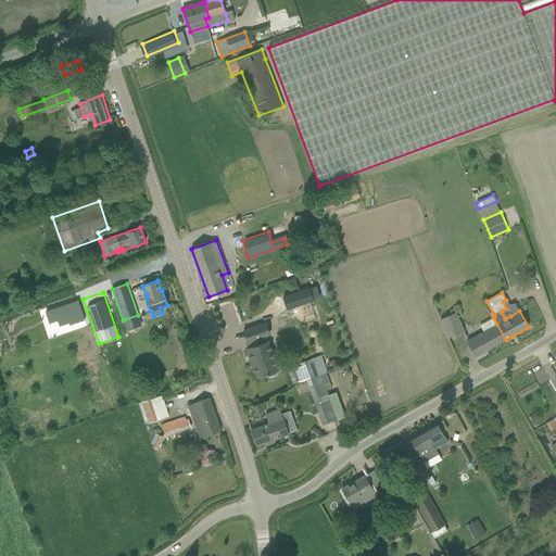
[(317,306),(314,297),(288,305),(291,316),(317,306)]
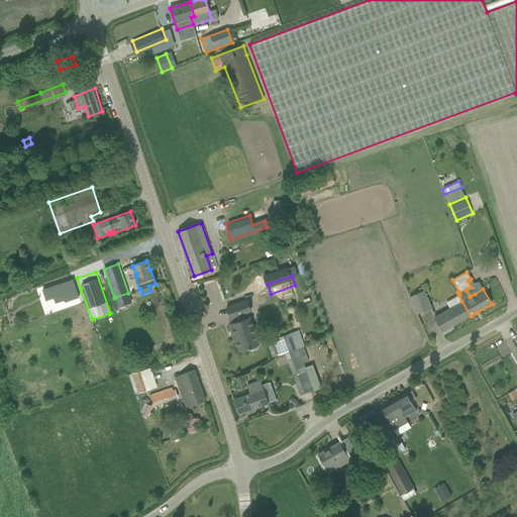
[(418,313),(432,307),(424,290),(410,296),(418,313)]
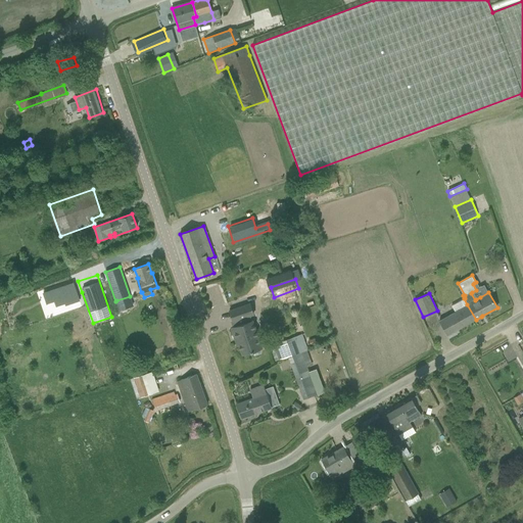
[(447,335),(476,320),(467,304),(464,298),(452,305),(455,312),(452,314),(439,321),(447,335)]
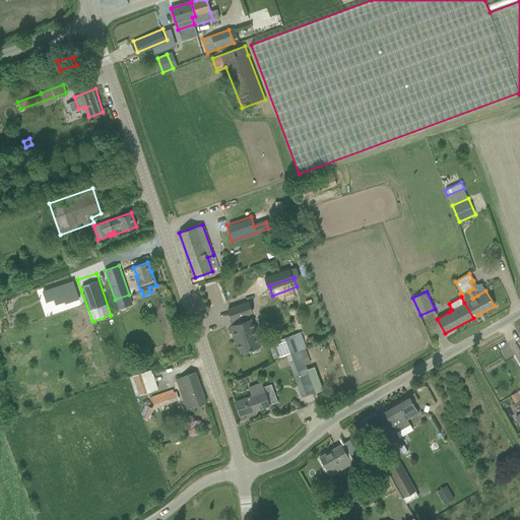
[(62,305),(63,309),(69,326),(85,321),(82,312),(84,312),(80,302),(79,298),(62,305)]
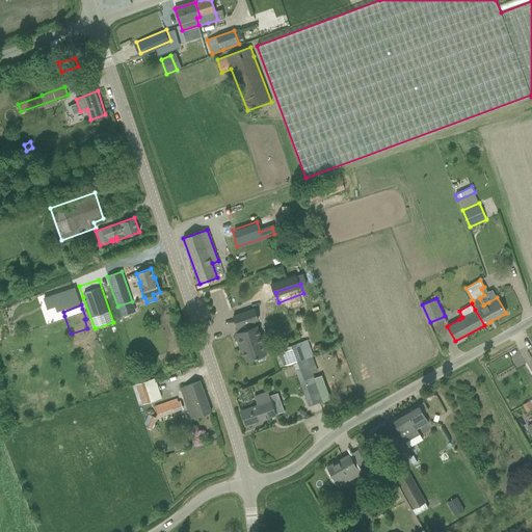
[(241,344),(243,351),(246,361),(256,357),(257,360),(259,362),(264,360),(265,357),(264,354),(266,354),(254,321),(258,320),(254,309),(234,316),(237,327),(239,326),(241,331),(235,334),(239,345),(241,344)]
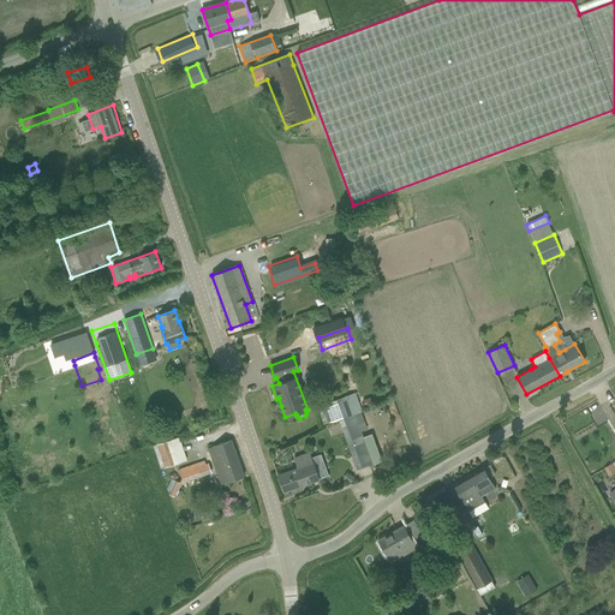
[(333,400),(340,419),(354,415),(354,412),(360,410),(353,393),(342,398),(336,399),(333,400)]
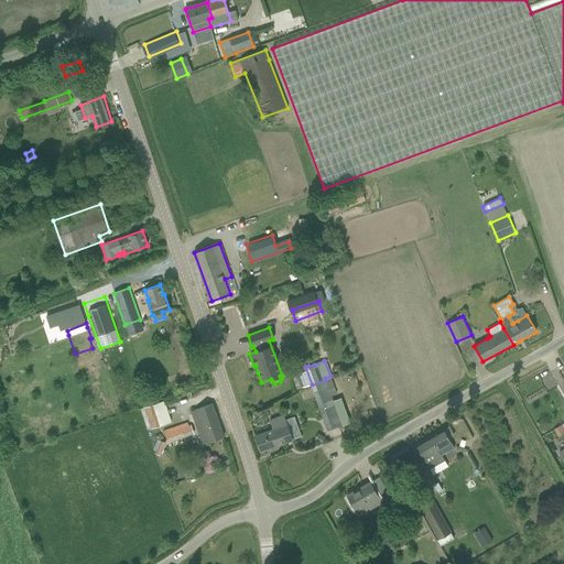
[(342,425),(338,415),(325,380),(312,384),(328,430),(342,425)]
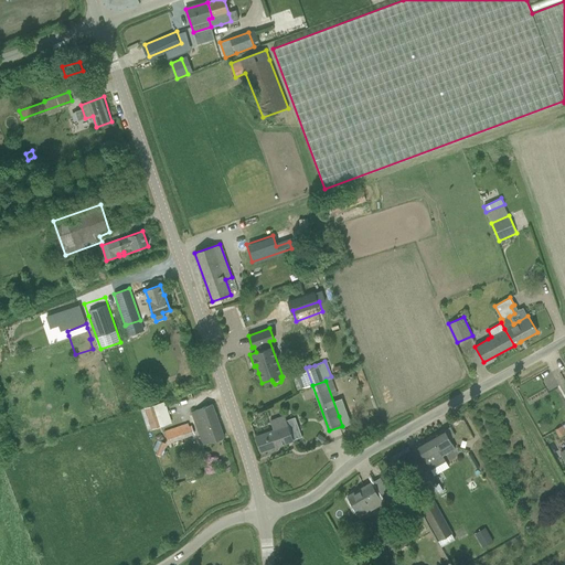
[(162,426),(155,404),(141,408),(148,430),(162,426)]
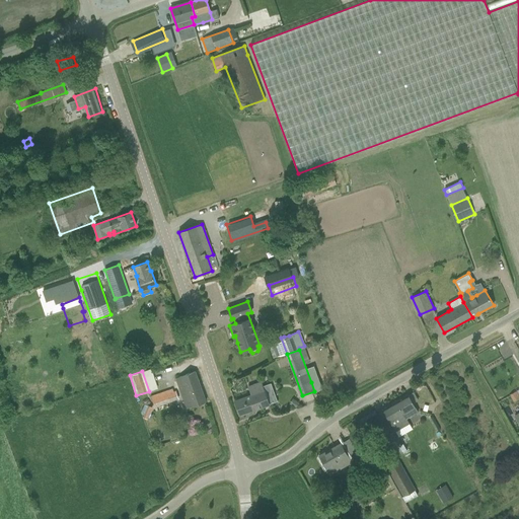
[(175,378),(187,409),(206,401),(196,371),(175,378)]
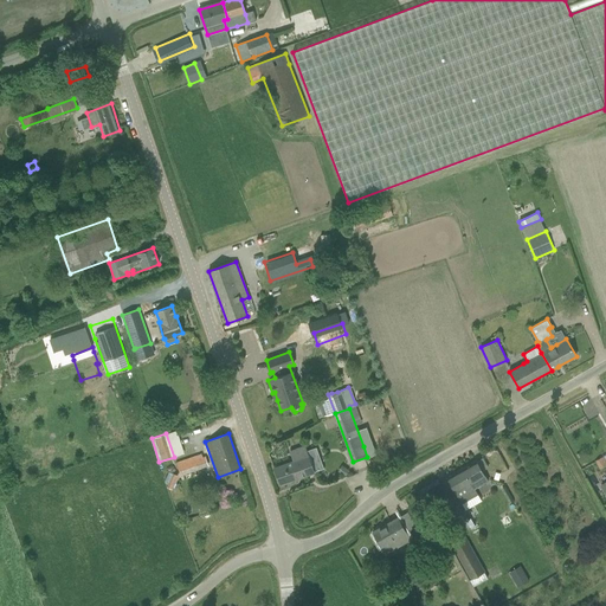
[(279,484),(315,472),(307,446),(290,452),(294,462),(274,469),(279,484)]
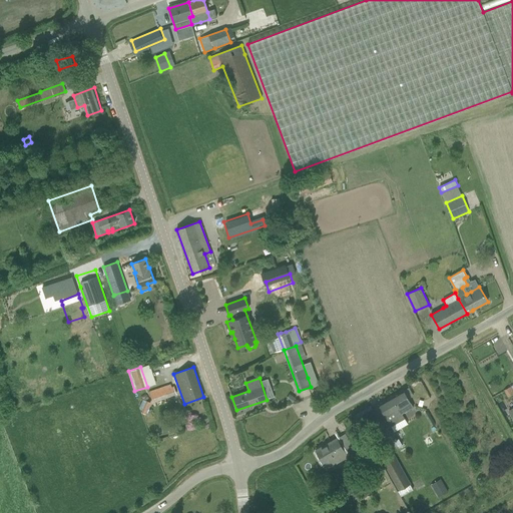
[(150,394),(152,402),(176,394),(174,386),(172,387),(171,383),(150,391),(151,394),(150,394)]
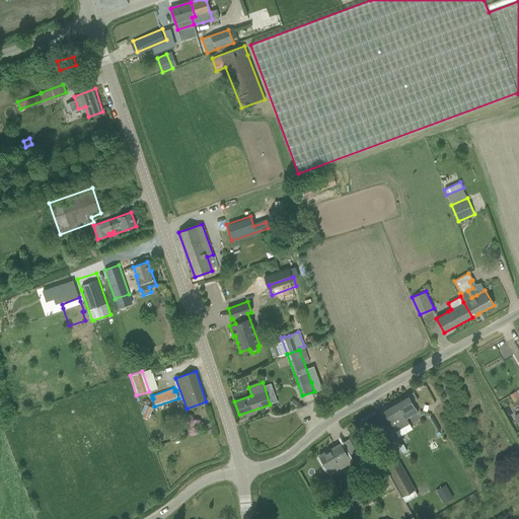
[(410,423),(406,418),(418,412),(408,394),(382,410),(389,422),(390,421),(398,433),(408,427),(406,425),(410,423)]
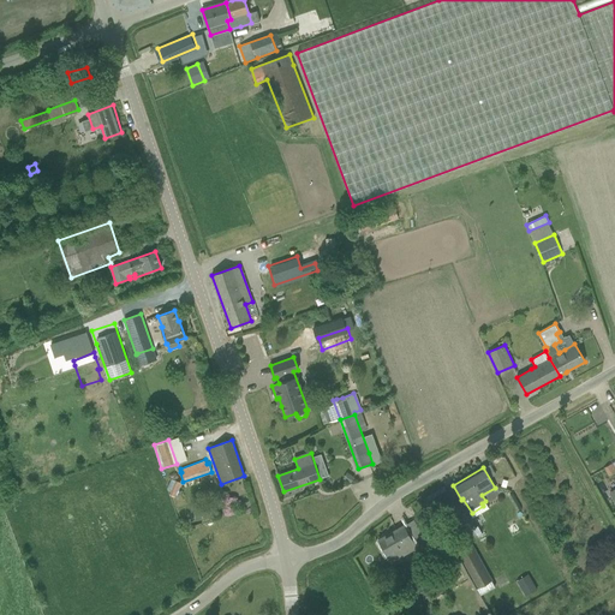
[(347,472),(342,479),(350,484),(354,478),(347,472)]
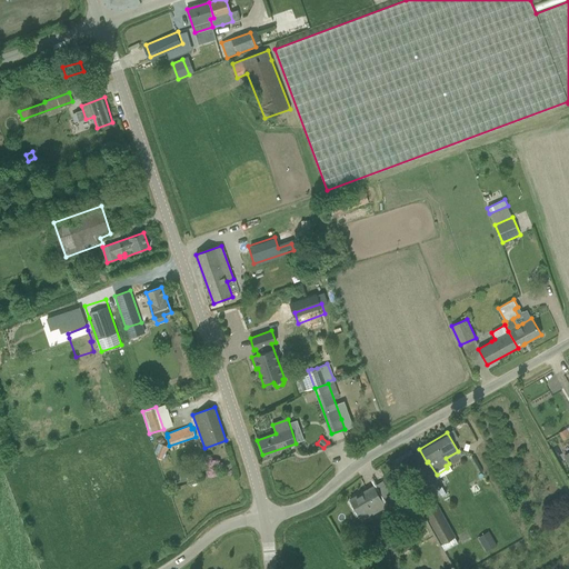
[(161,460),(161,459),(163,456),(168,447),(162,445),(157,457),(157,458),(161,460)]
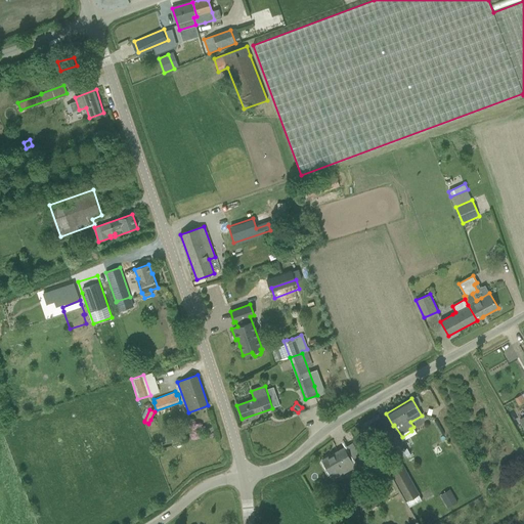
[(182,443),(179,432),(170,435),(174,446),(182,443)]
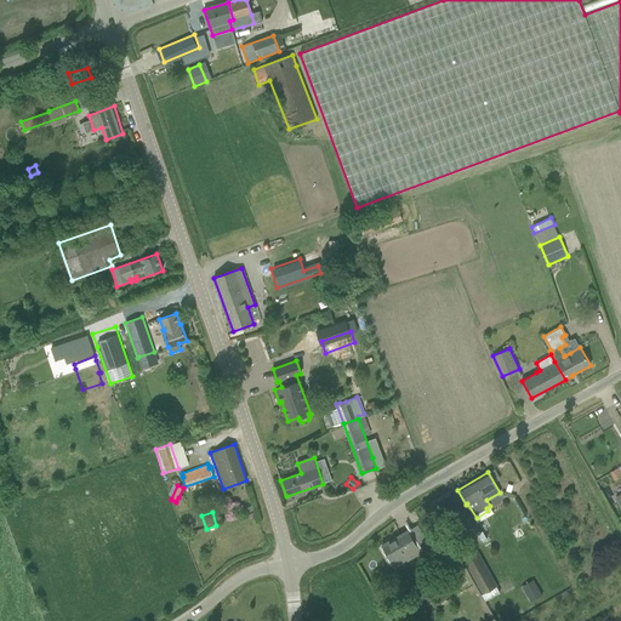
[(514,533),(520,541),(525,537),(518,529),(514,533)]
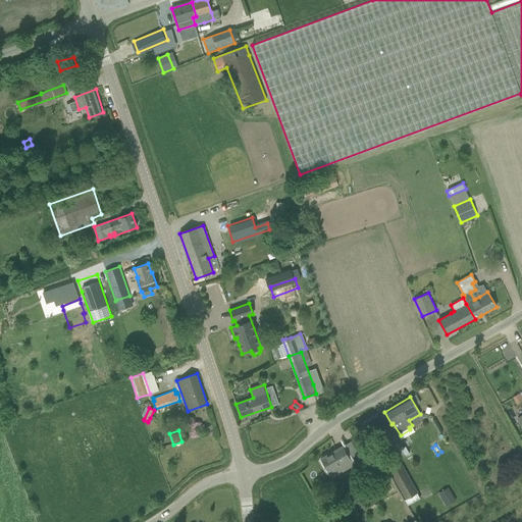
[(354,465),(343,446),(321,459),(328,472),(340,466),(343,471),(354,465)]
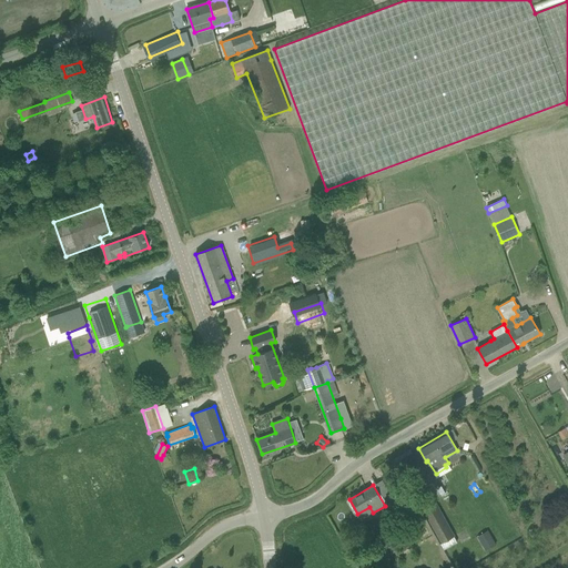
[(453,536),(454,535),(433,497),(422,503),(443,541),(439,543),(444,550),(457,543),(453,536)]
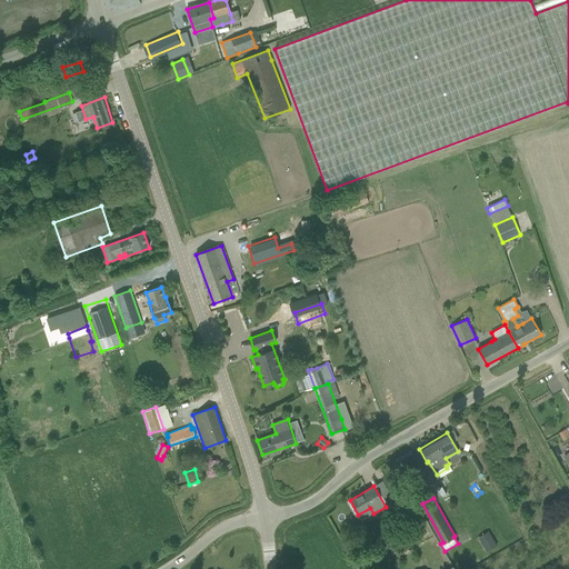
[(401,547),(419,537),(417,533),(423,530),(418,520),(411,523),(410,521),(392,531),(400,545),(401,547)]
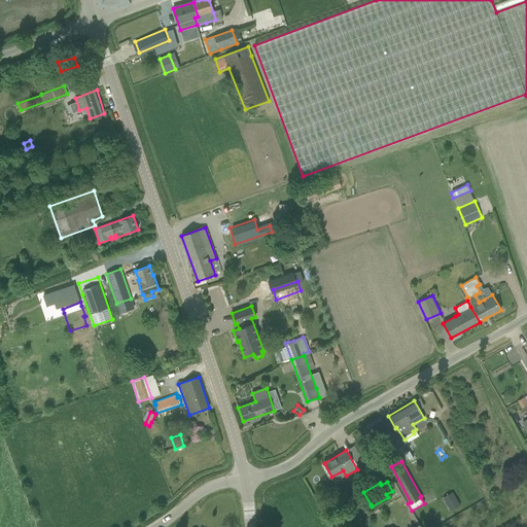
[(456,499),(447,505),(450,512),(459,506),(456,499)]
